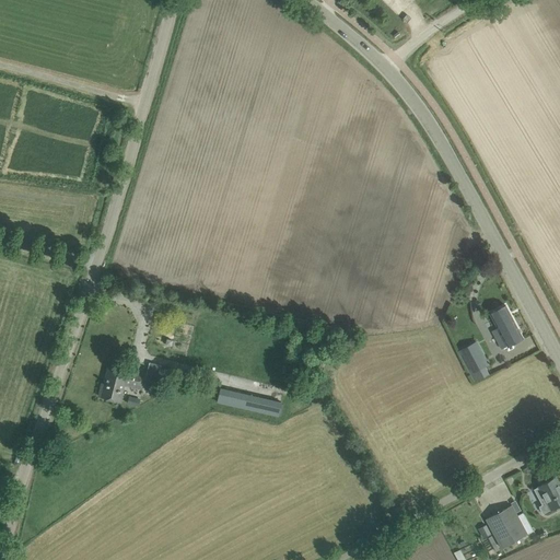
[(490,313),(508,346),(523,338),(505,304),(490,313)]
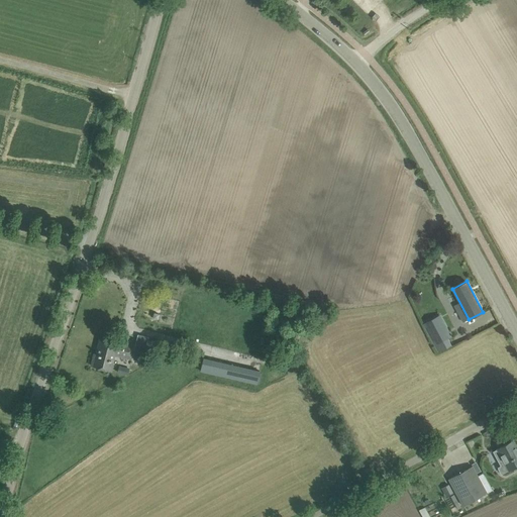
[(448,331),(432,339),(435,345),(451,336),(448,331)]
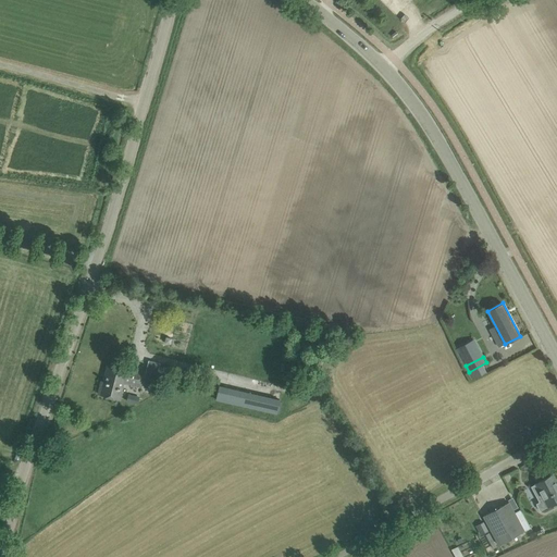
[(143,386),(147,372),(120,366),(119,369),(108,366),(103,381),(101,381),(98,394),(120,399),(124,382),(143,386)]
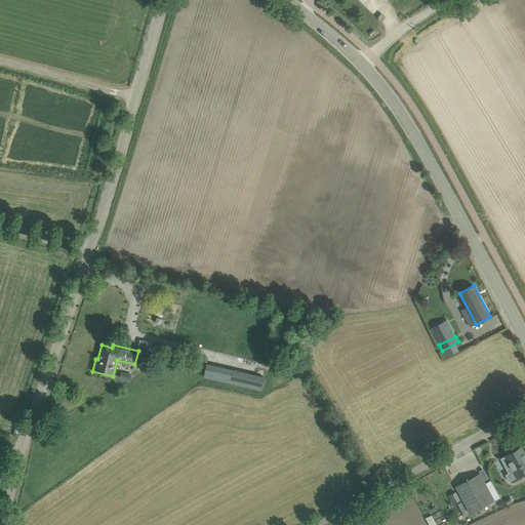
[(225,380),(241,385),(244,372),(227,368),(225,380)]
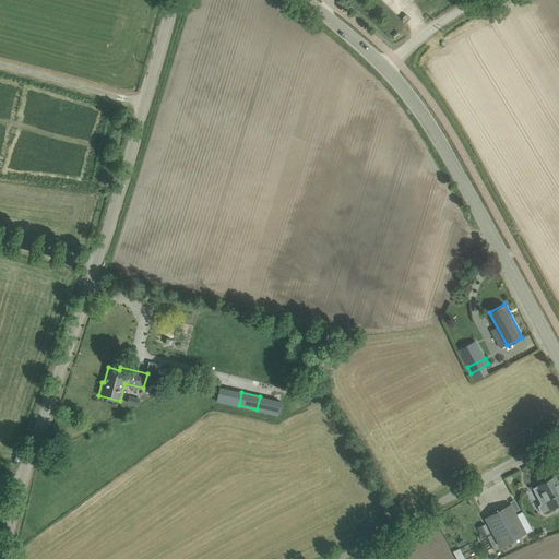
[(138,405),(141,399),(130,394),(128,401),(138,405)]
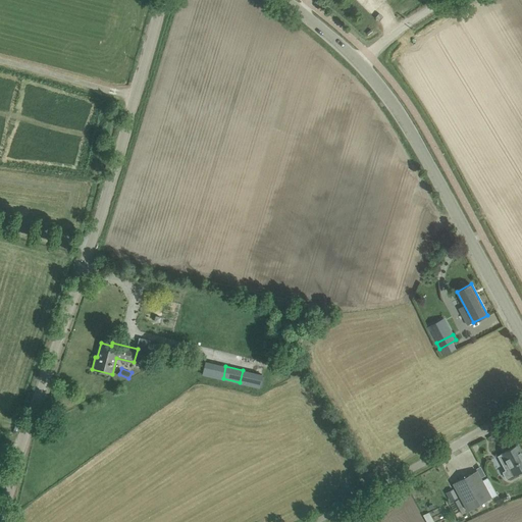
[(262,374),(255,372),(253,385),(259,386),(262,374)]
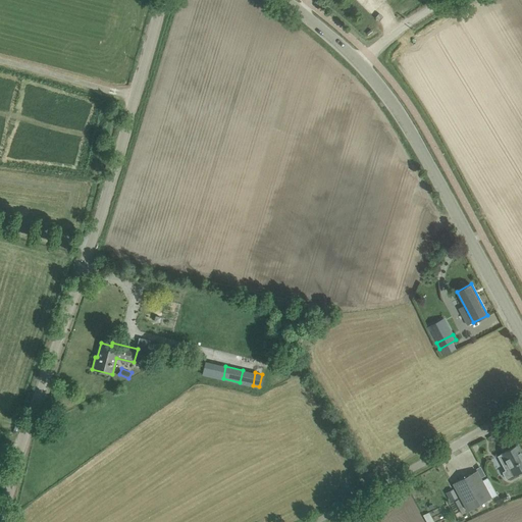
[(503,454),(498,456),(506,470),(510,468),(514,475),(518,472),(519,474),(521,472),(521,457),(520,453),(521,452),(518,445),(502,453),(503,454)]
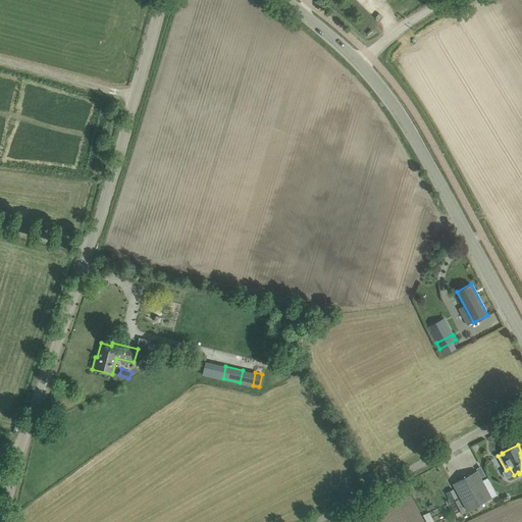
[(477,471),(454,483),(468,511),(477,505),(478,505),(487,500),(498,494),(496,490),(493,487),(487,477),(482,480),(481,478),(480,478),(478,473),(477,471)]
